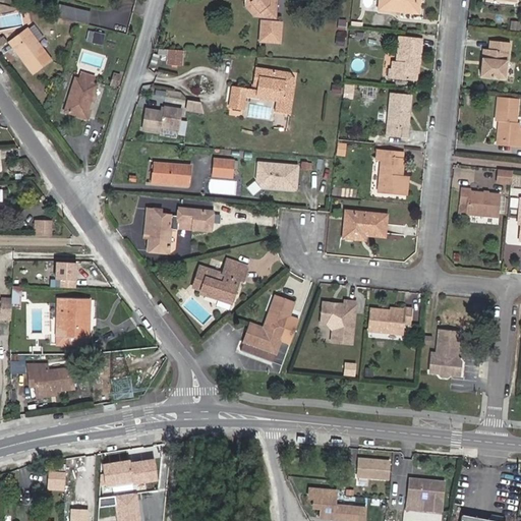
[(247,0),(243,0),(243,7),(251,17),(252,18),(259,18),(259,14),(256,10),(253,13),(247,6),(250,3),(247,0)]
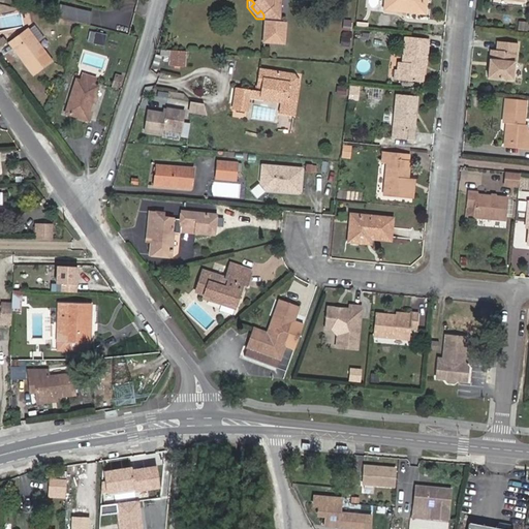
[(251,0),(254,3),(251,6),(257,13),(260,10),(263,14),(263,19),(269,20),(268,24),(262,24),(261,42),(281,43),(282,25),(277,25),(278,0),(251,0)]
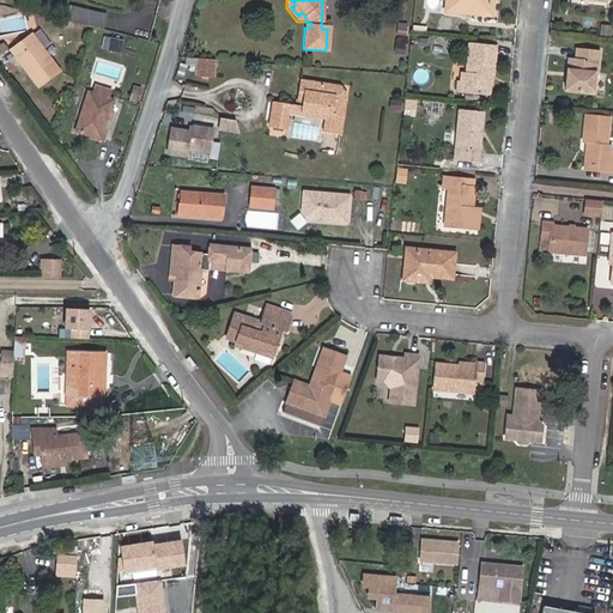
[(471,11),(491,12),(491,0),(449,0),(449,12),(469,13),(471,11)]
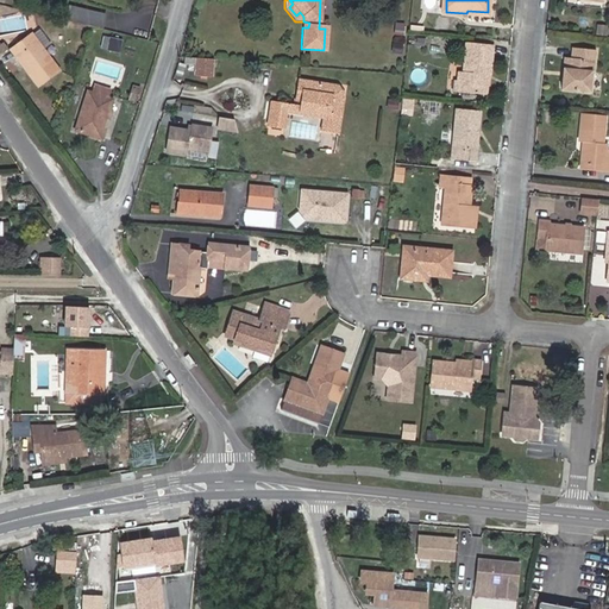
[(92,27),(101,30),(105,14),(69,7),(66,22),(92,27)]
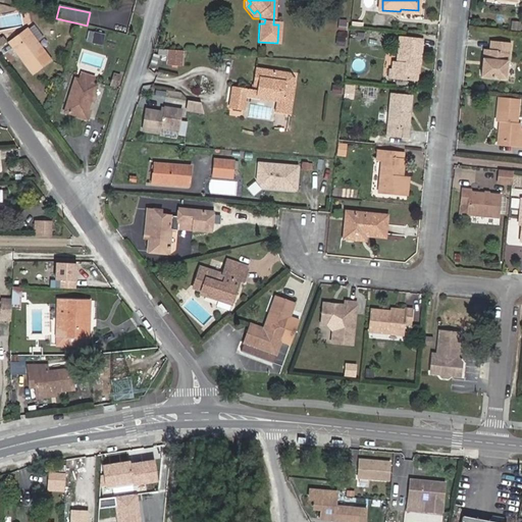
[(347,30),(347,19),(338,19),(337,30),(347,30)]
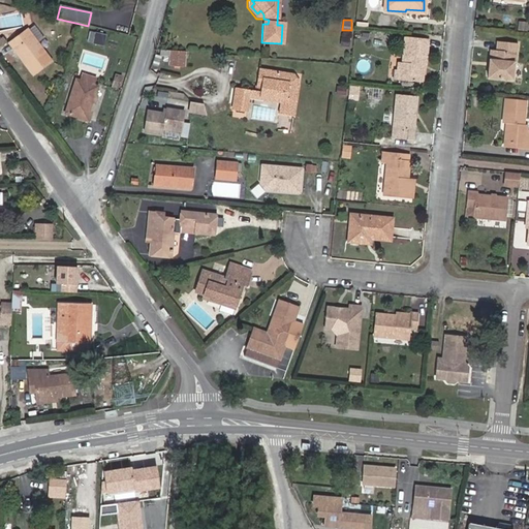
[(528,31),(528,22),(518,21),(518,30),(528,31)]
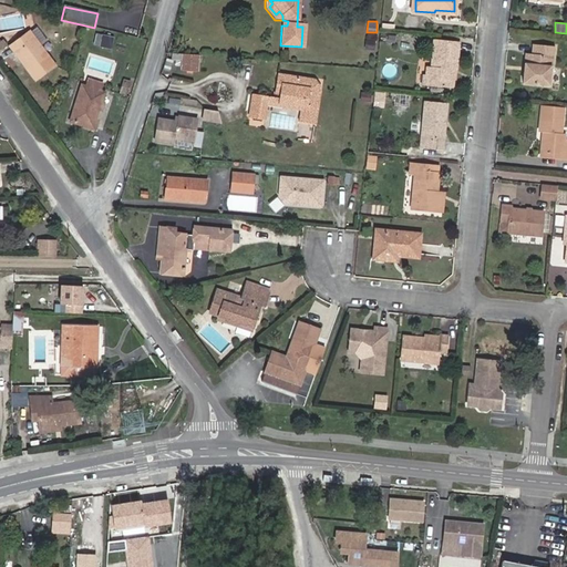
[(28,62),(23,65),(34,81),(55,65),(41,45),(49,41),(38,27),(30,32),(30,30),(13,42),(28,62)]
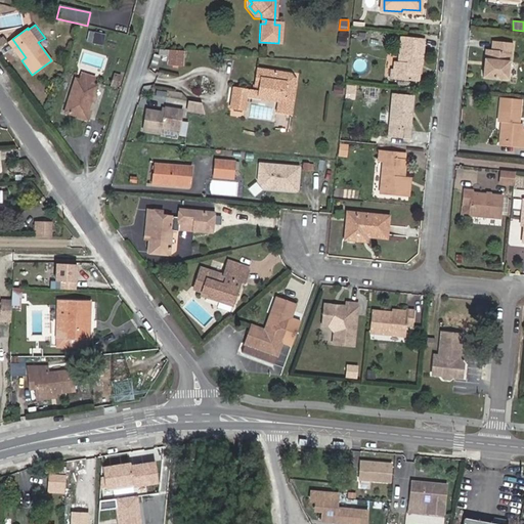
[(92,42),(102,45),(105,35),(96,32),(92,42)]
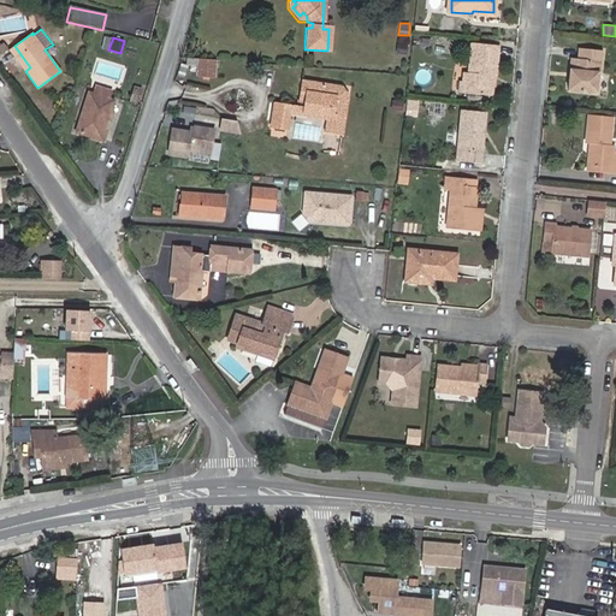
[(397,52),(407,54),(408,45),(398,42),(397,52)]
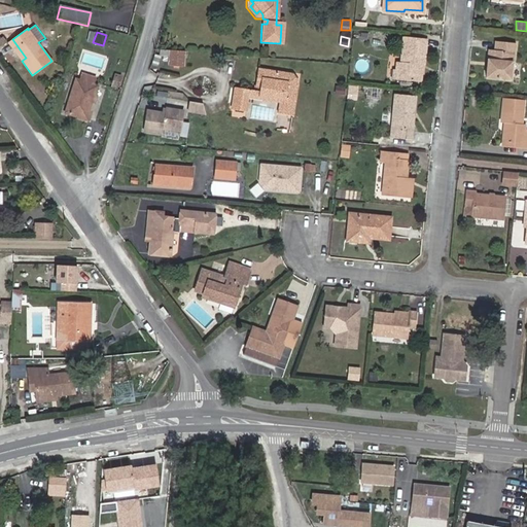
[(422,46),(423,39),(405,37),(402,63),(397,63),(397,69),(396,78),(418,80),(419,64),(424,64),(425,47),(422,46)]
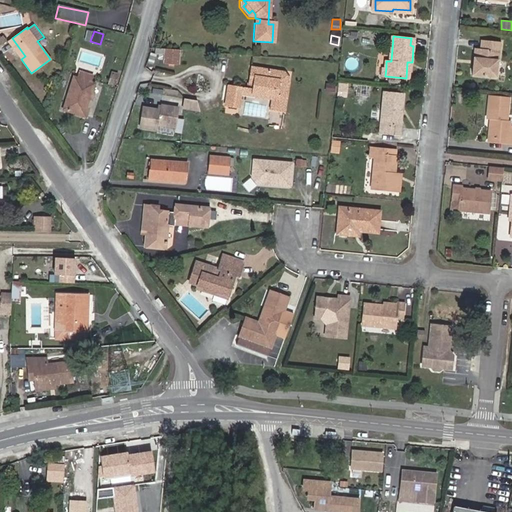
[(8,41),(21,59),(25,56),(12,38),(8,41)]
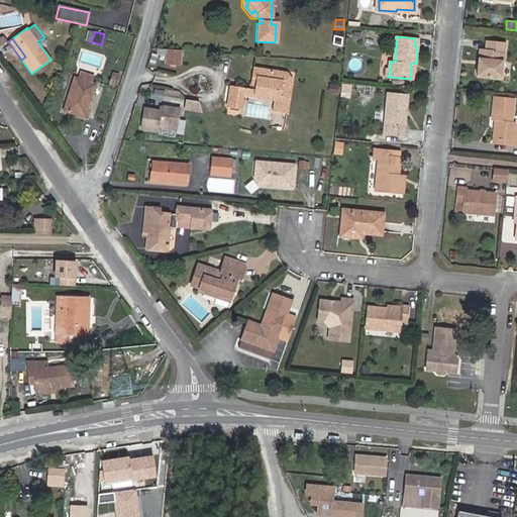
[(500,78),(502,62),(504,62),(507,42),(486,40),(486,48),(479,47),(476,75),(500,78)]
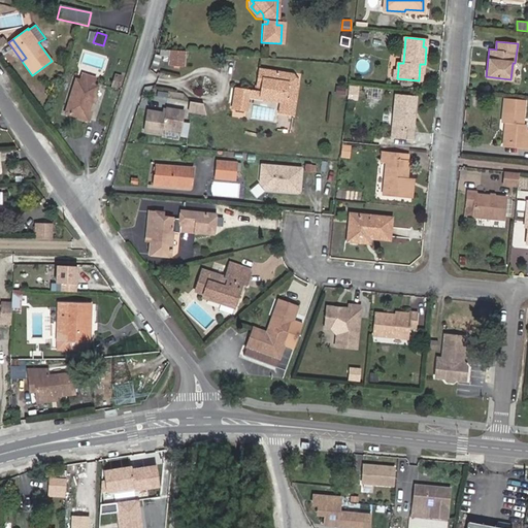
[(185,53),(170,52),(170,66),(184,67),(185,53)]
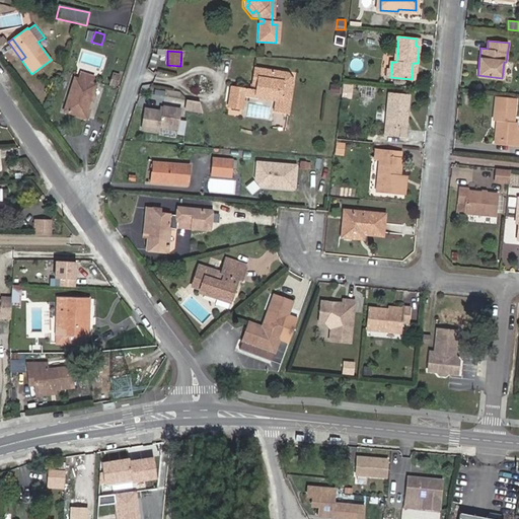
[(252,69),(249,89),(248,97),(274,101),(277,103),(276,112),(285,114),(286,109),(289,88),(290,81),(283,73),(269,72),(252,69)]
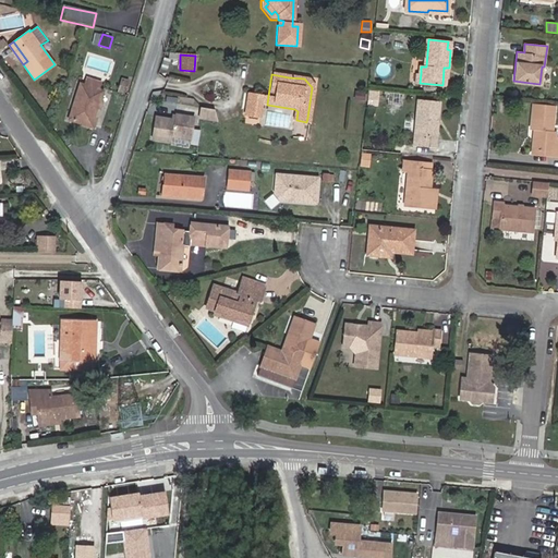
[(88,77),(86,86),(97,89),(100,82),(88,77)]
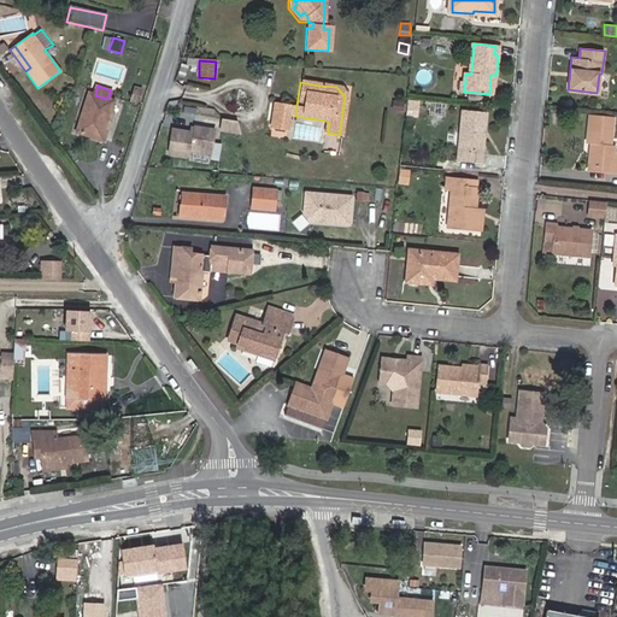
[(146,94),(139,92),(135,103),(142,105),(146,94)]
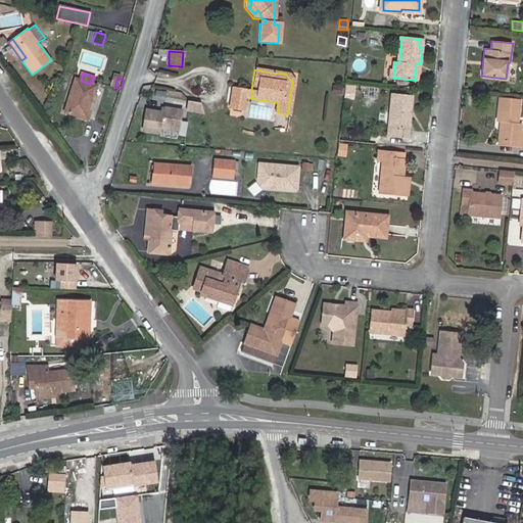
[(76,79),(75,79),(63,111),(79,117),(83,119),(84,119),(90,99),(95,86),(91,84),(81,81),(76,79)]
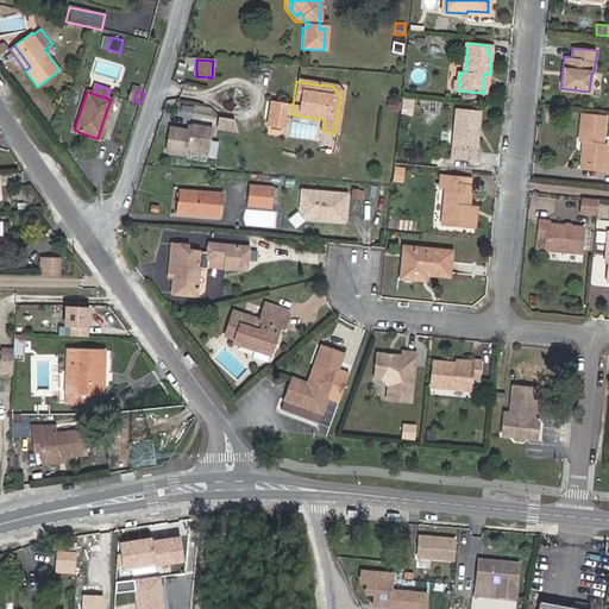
[(282,120),(284,104),(269,102),(265,129),(281,131),(282,120)]
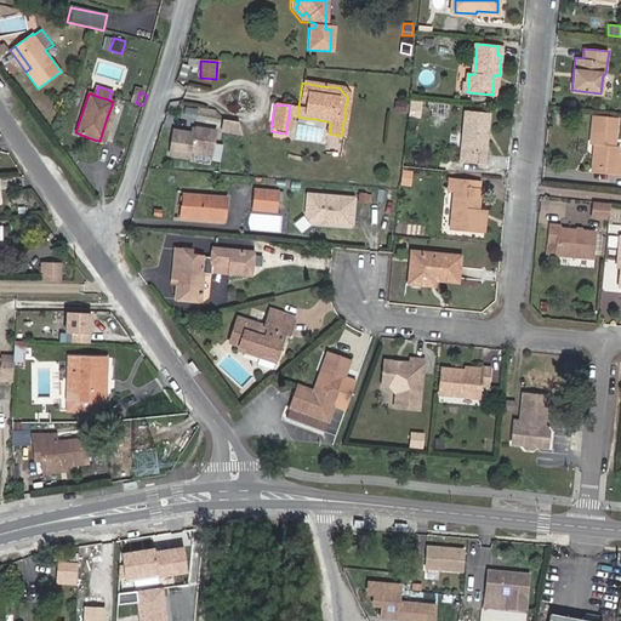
[(324,134),(330,134),(331,124),(328,121),(297,117),(298,107),(290,106),(288,123),(325,126),(324,134)]
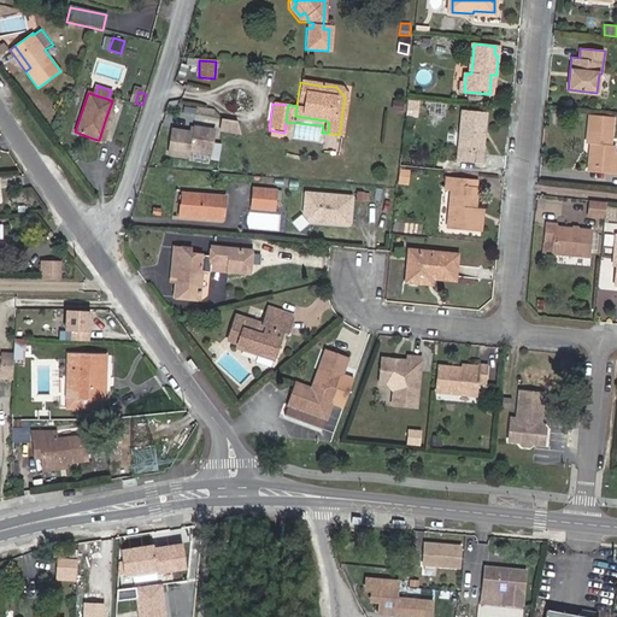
[(482,163),(488,112),(464,110),(457,160),(482,163)]
